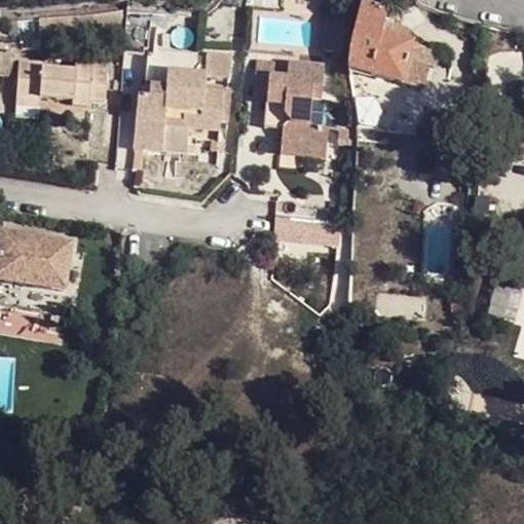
[(352,39),(348,70),(404,81),(415,41),(412,40),(383,34),(387,22),(389,9),(363,1),(352,39)]
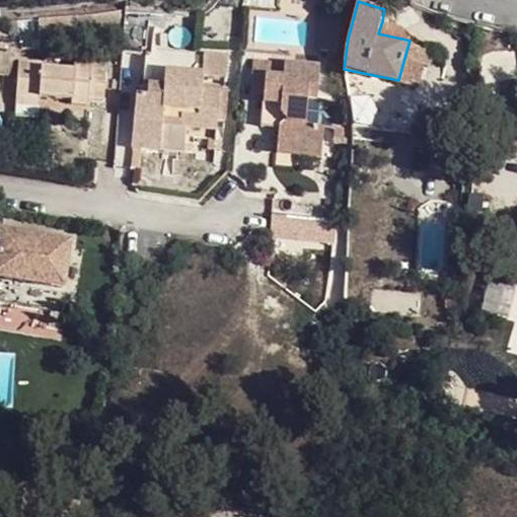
[(324,14),(322,43),(336,44),(337,15),(324,14)]
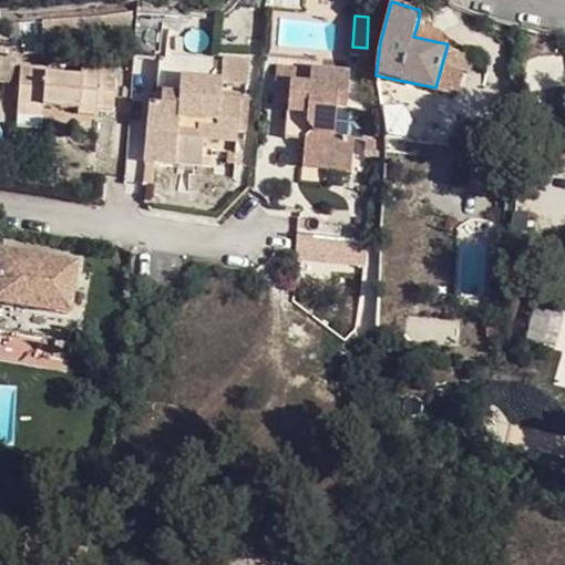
[(157,54),(161,26),(139,22),(137,32),(135,52),(157,54)]
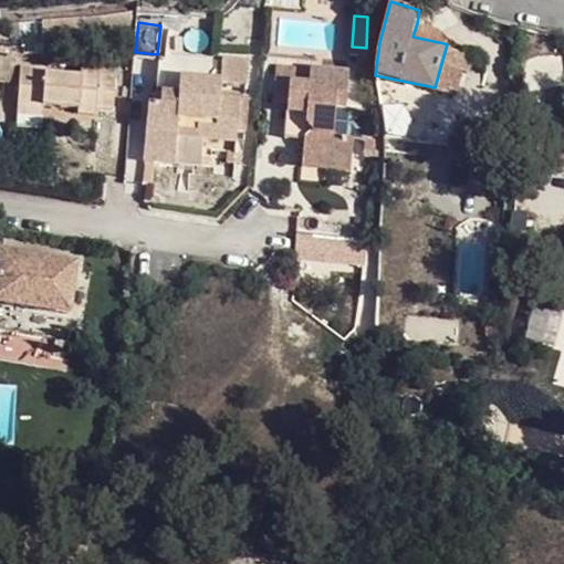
[(413,37),(444,43),(444,41),(442,39),(441,35),(440,33),(438,31),(437,31),(435,30),(434,29),(432,25),(417,23),(413,37)]
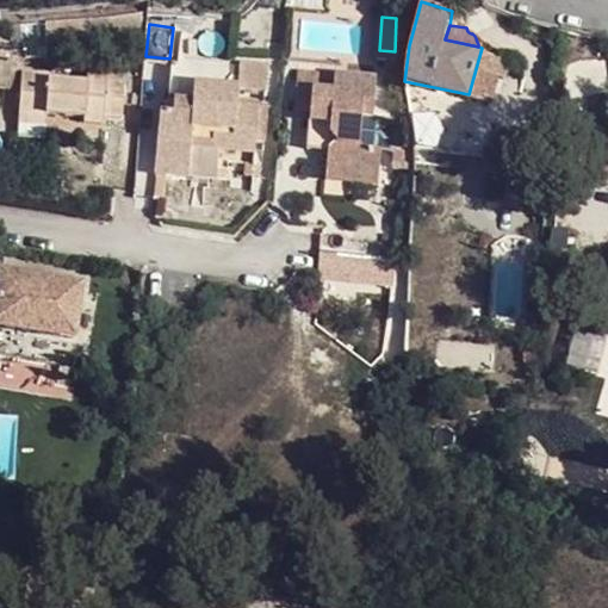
[(14,47),(0,45),(0,82),(13,84),(14,47)]
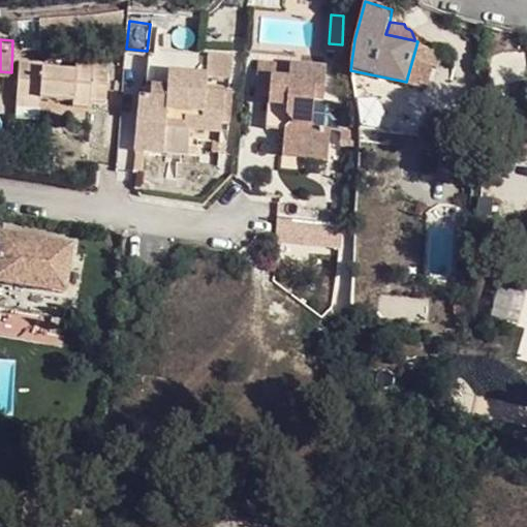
[(417,41),(406,82),(419,85),(428,57),(440,60),(443,49),(417,41)]
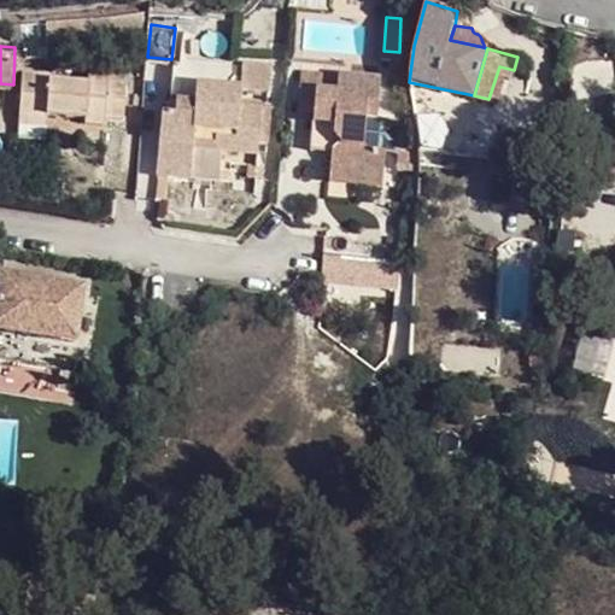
[(241,65),(171,59),(168,100),(175,100),(174,112),(162,111),(156,162),(191,164),(193,141),(214,141),(212,147),(257,150),(261,106),(239,105),(241,65)]
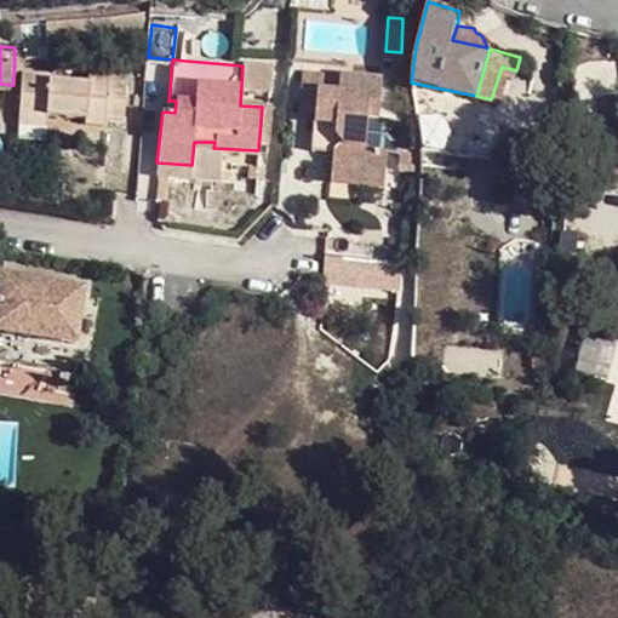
[(50,72),(22,69),(18,114),(47,115),(49,103),(66,106),(64,115),(85,116),(84,122),(104,124),(106,116),(122,118),(125,79),(109,78),(109,74),(87,72),(87,83),(50,79),(50,72)]
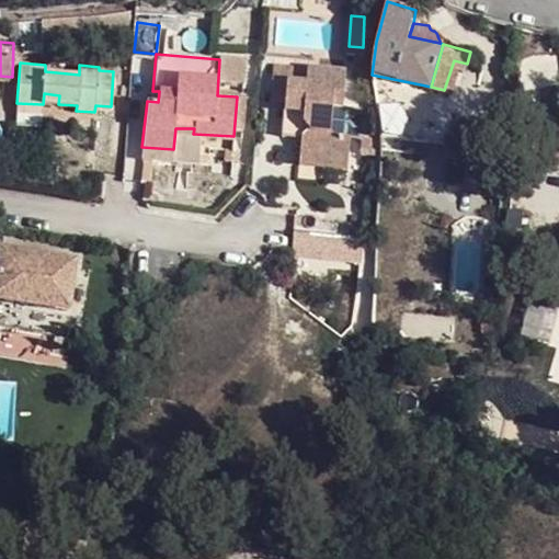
[(345,68),(272,64),(270,97),(284,99),(284,109),(301,110),(301,118),(308,126),(300,136),(298,162),(346,166),(350,134),(329,133),(330,103),(343,104),(345,68)]
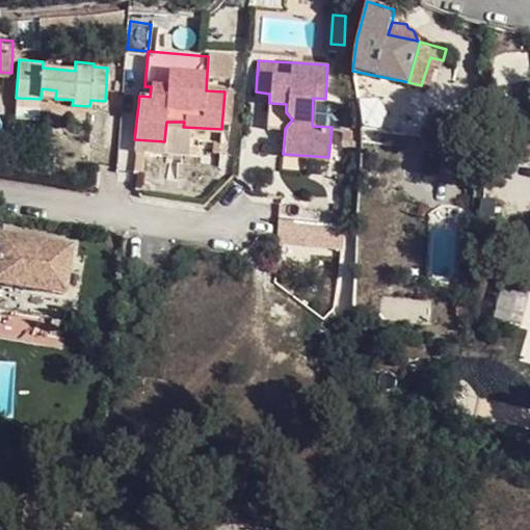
[(358,99),(363,129),(381,131),(390,114),(381,100),(358,99)]
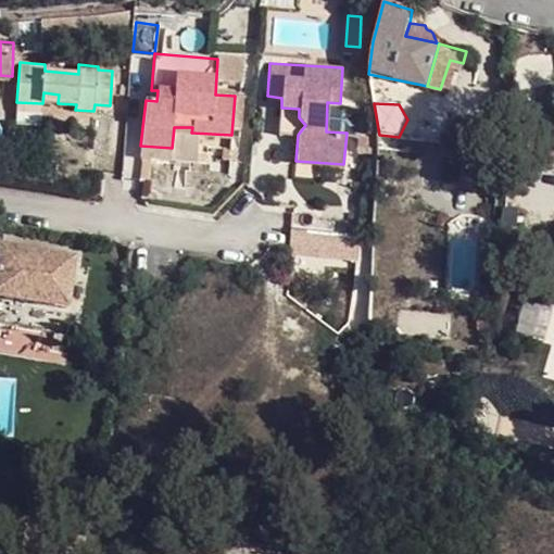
[(281,108),(279,134),(298,135),(305,125),(299,117),(299,109),(281,108)]
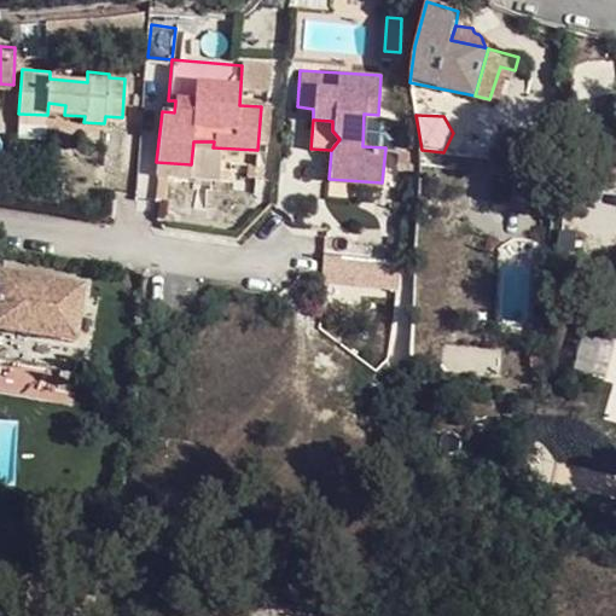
[(540,154),(540,141),(505,140),(505,164),(517,166),(518,152),(540,154)]
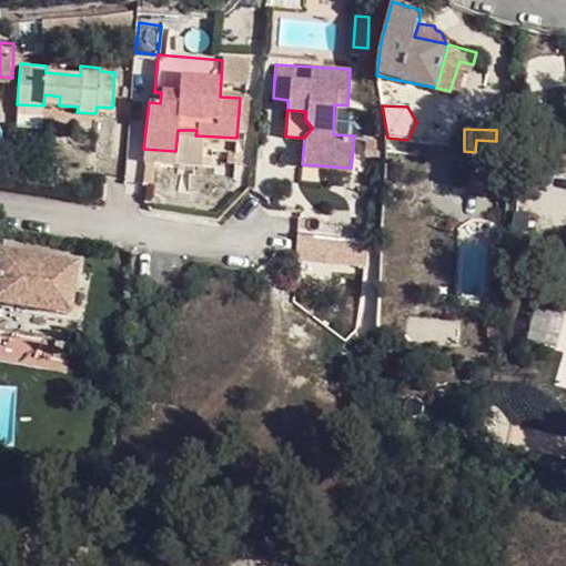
[(175,151),(143,149),(142,161),(174,164),(175,151)]
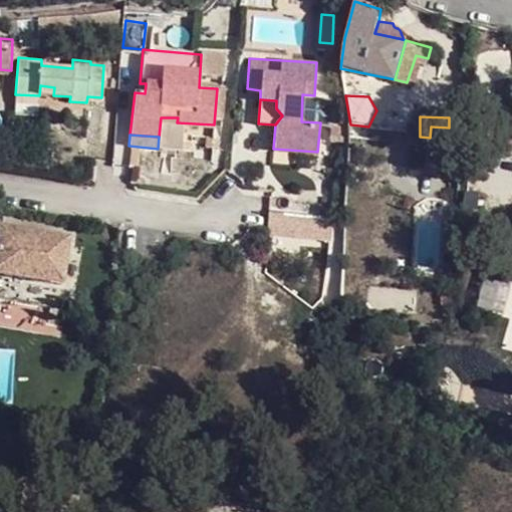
[(464,168),(464,157),(450,155),(450,168),(453,168),(464,168)]
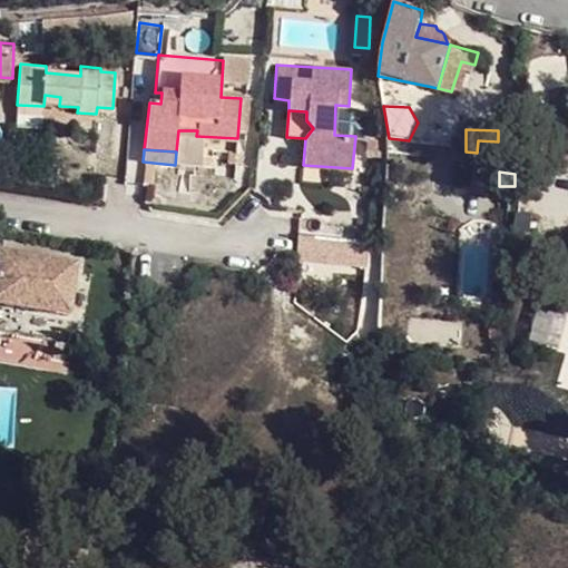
[(371,240),(299,233),(296,260),(369,266),(371,240)]
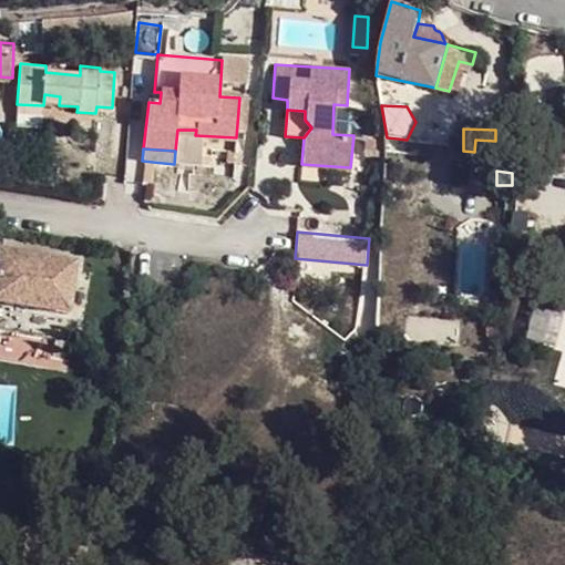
[(78,266),(1,256),(0,263),(0,305),(71,315),(78,266)]
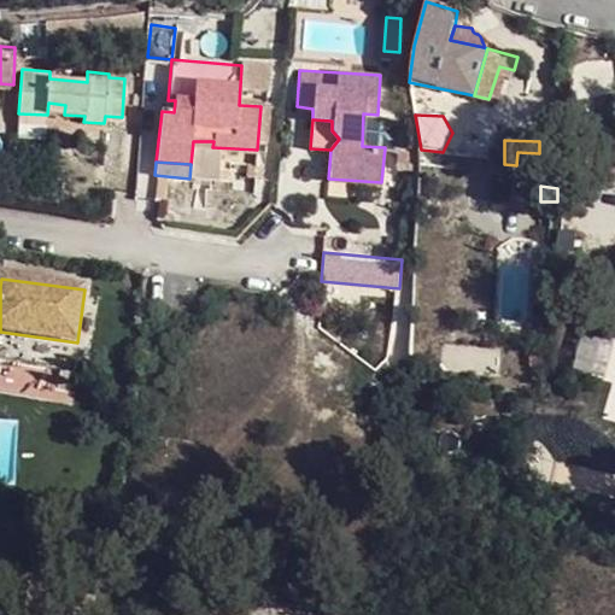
[(192,564),(177,554),(167,569),(181,579),(192,564)]
